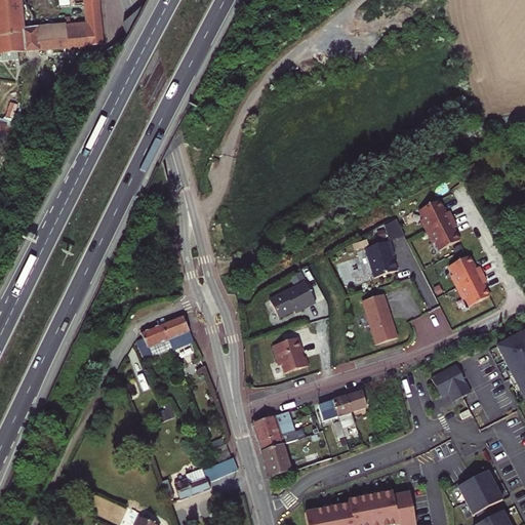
[(17,52),(103,44),(101,14),(86,15),(86,23),(37,27),(37,33),(24,34),(24,29),(21,0),(0,0),(0,56),(0,61),(18,59),(17,52)]
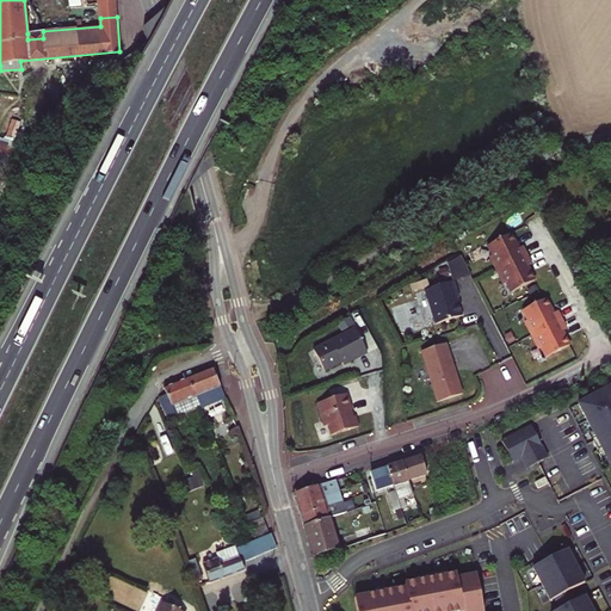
[(99,7),(100,18),(117,17),(116,6),(99,7)]
